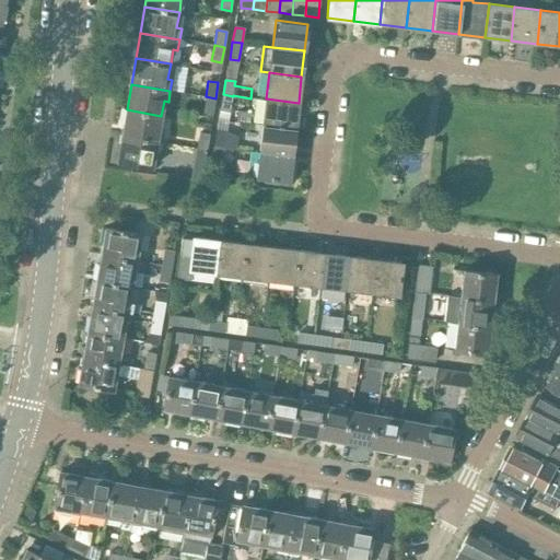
[(233,96),(223,94),(220,111),(230,113),(233,96)]
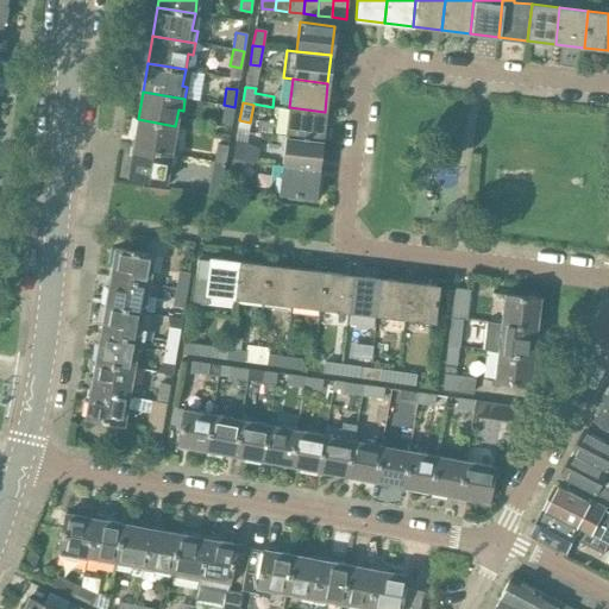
[(234,107),(224,105),(220,121),(231,124),(234,107)]
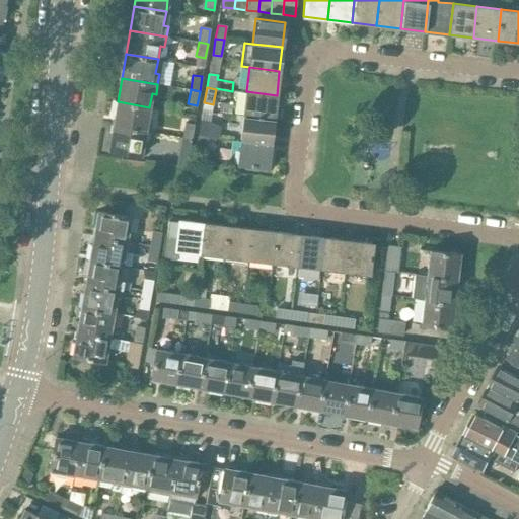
[(274,120),(277,95),(246,91),(243,116),(274,120)]
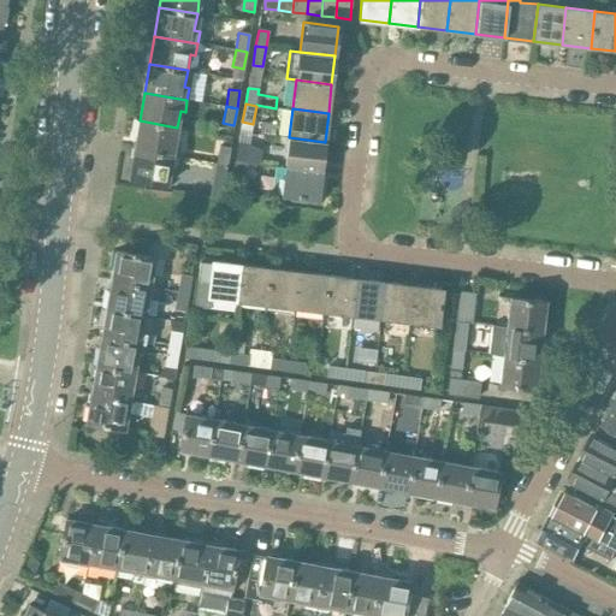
[(140,120),(134,149),(177,157),(179,144),(175,144),(177,128),(140,120)]
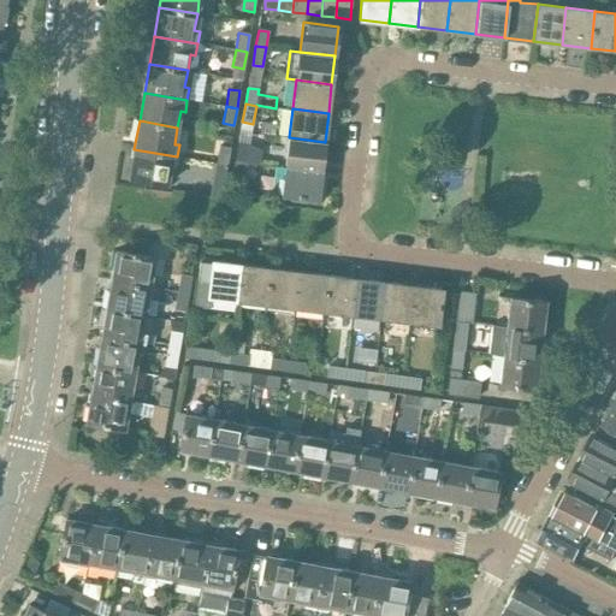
[(321,170),(325,142),(289,137),(285,166),(321,170)]
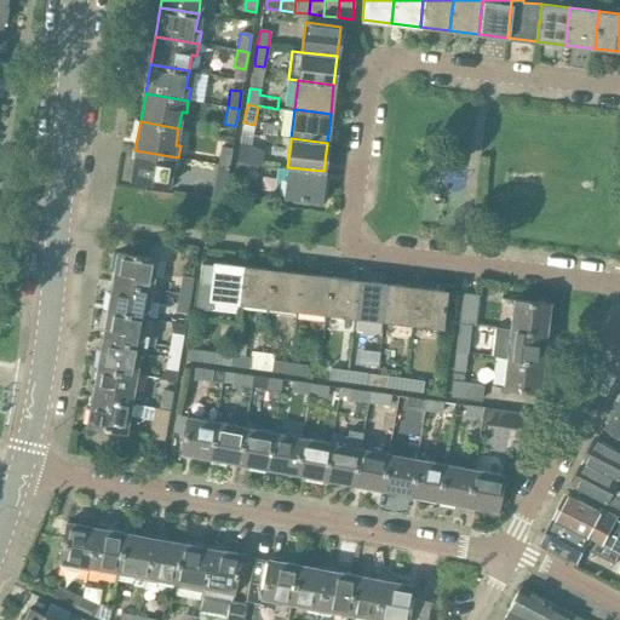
[(237,160),(248,162),(251,147),(240,145),(237,160)]
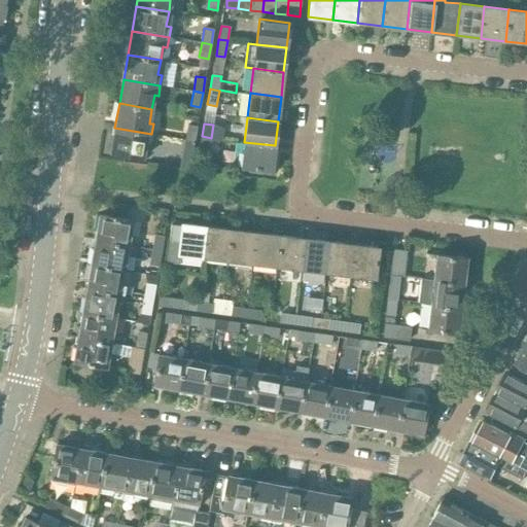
[(184,140),(194,141),(197,126),(187,125),(184,140)]
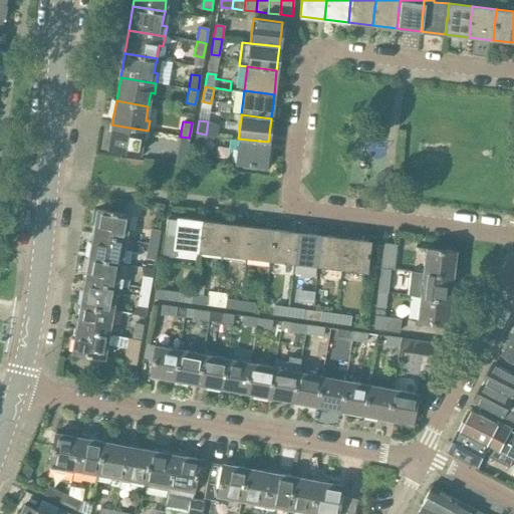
[(148,131),(111,124),(107,149),(140,155),(142,140),(146,141),(148,131)]
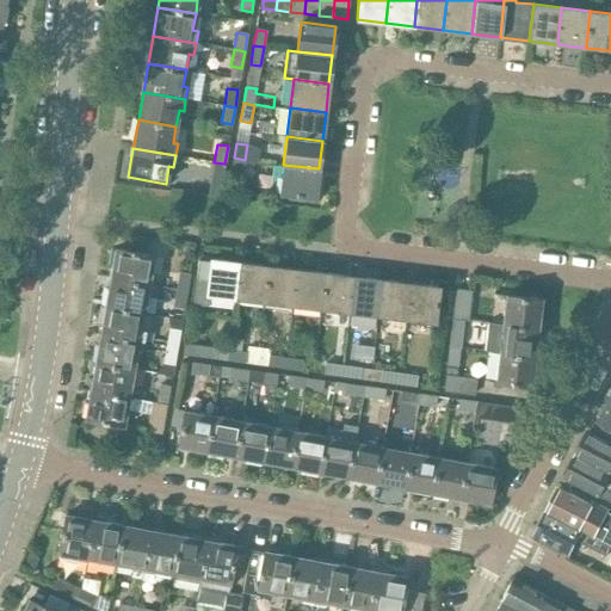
[(245,160),(234,158),(230,177),(241,179),(242,171),(244,171),(246,168),(253,168),(254,164),(245,162),(245,160)]
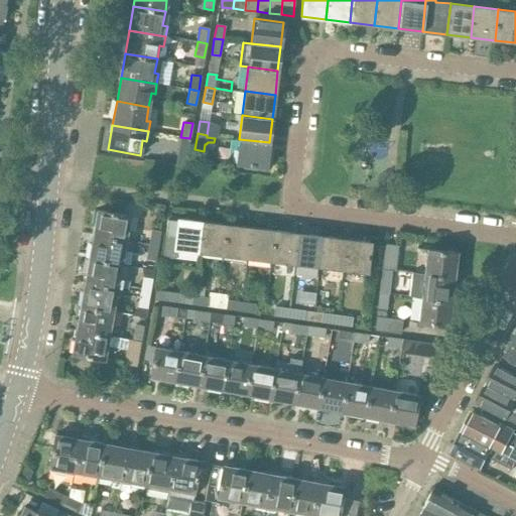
[(189,138),(180,137),(178,151),(187,152),(189,138)]
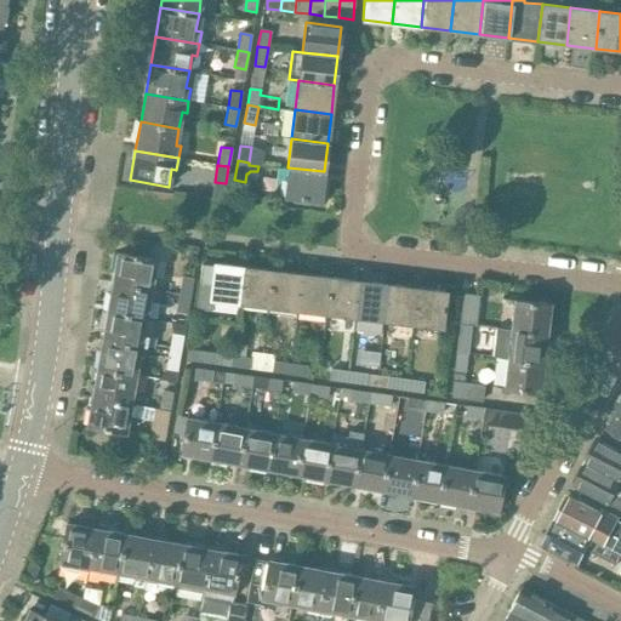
[(324,171),(288,167),(284,197),(320,201),(324,171)]
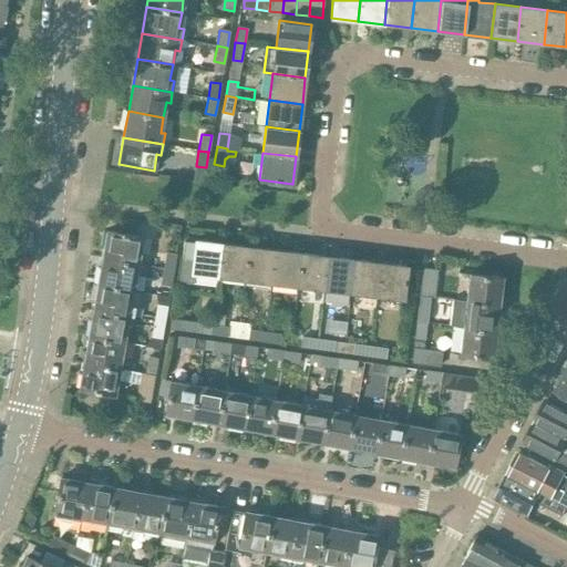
[(102,258),(142,265),(144,254),(140,253),(142,237),(107,232),(102,258)]
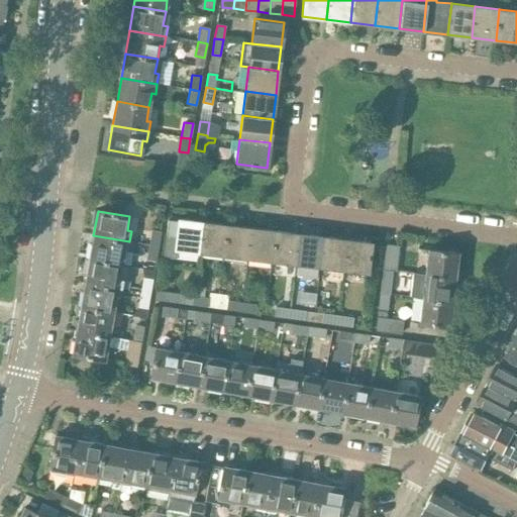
[(199,252),(202,222),(179,219),(177,235),(166,233),(163,257),(176,259),(177,249),(199,252)]
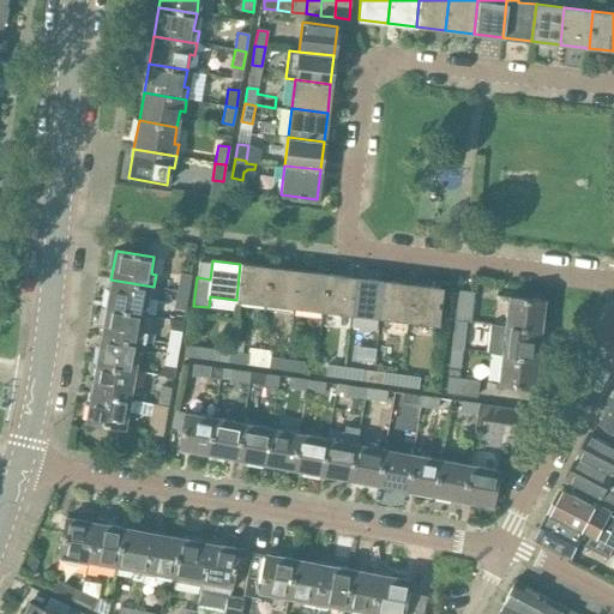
[(236,300),(264,304),(269,268),(240,264),(236,300)]
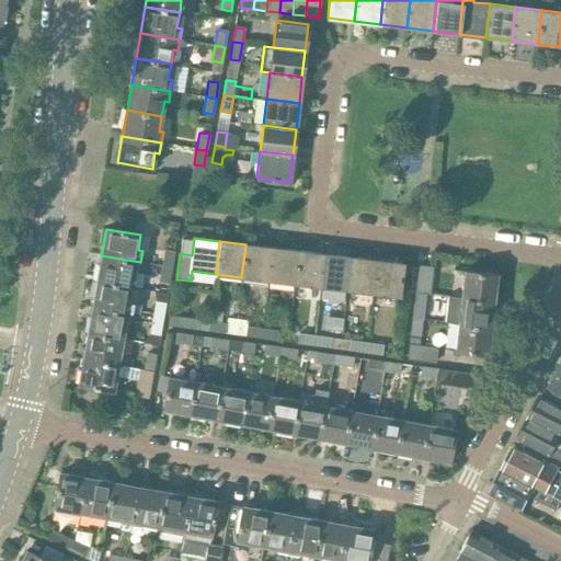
[(241,277),(267,281),(272,248),(245,244),(241,277)]
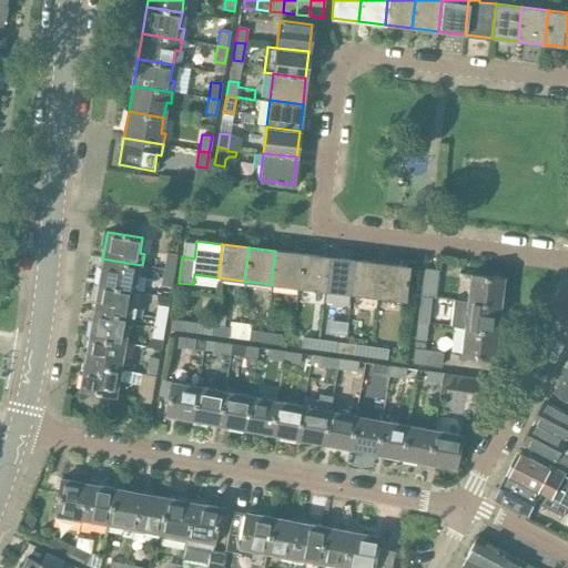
[(271,284),(297,287),(302,254),(275,251),(271,284)]
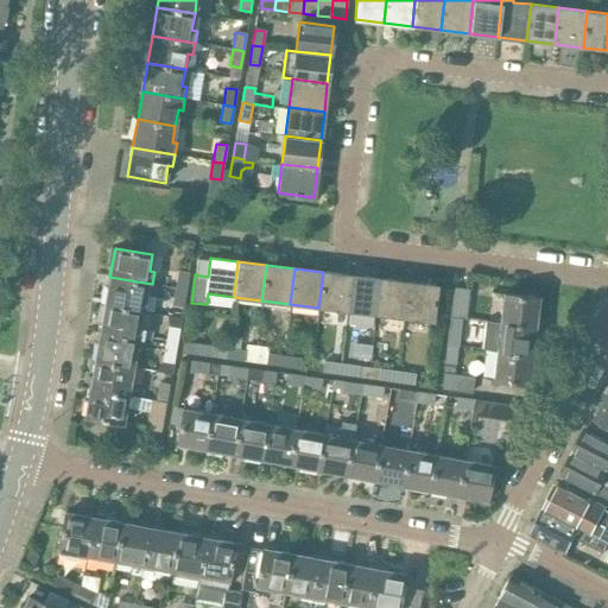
[(175,287),(185,290),(188,272),(177,270),(175,287)]
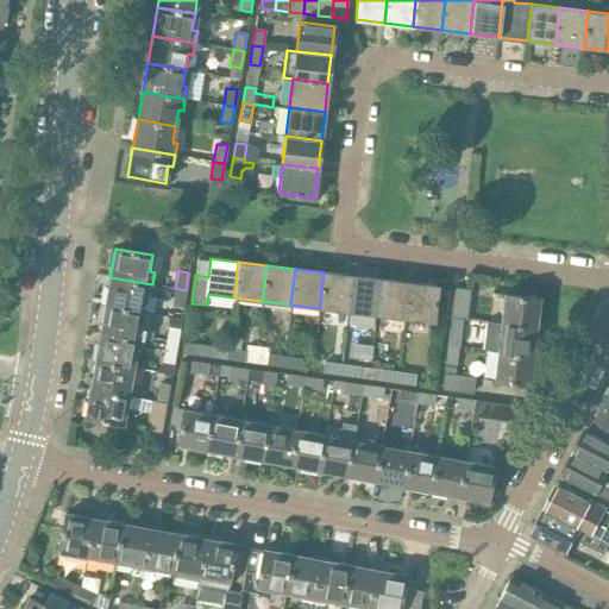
[(352,276),(324,272),(319,308),(347,312),(352,276)]
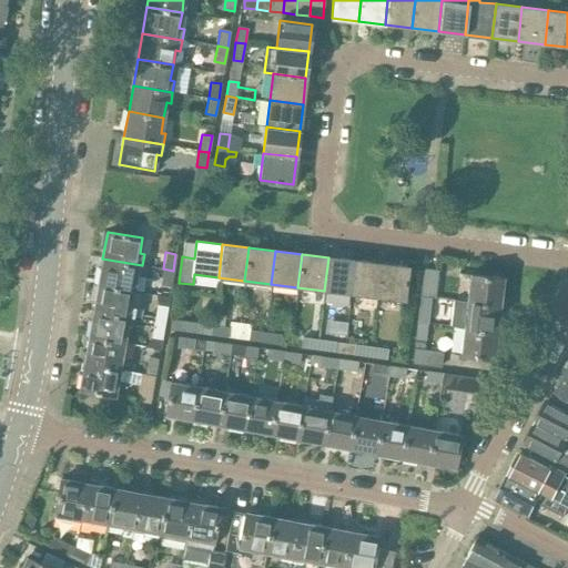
[(324,291),(351,294),(354,261),(328,257),(324,291)]
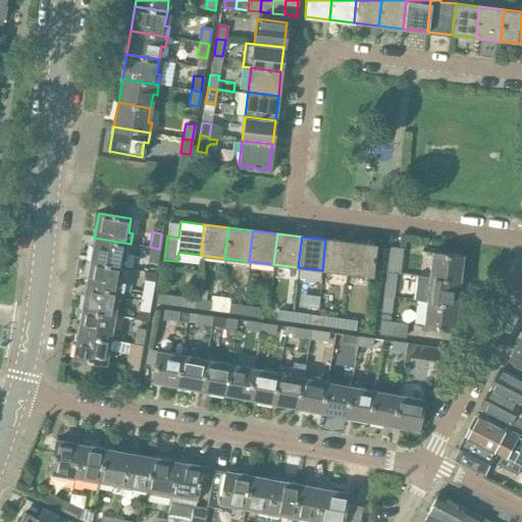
[(94,238),(90,261),(122,267),(124,252),(128,253),(131,244),(94,238)]
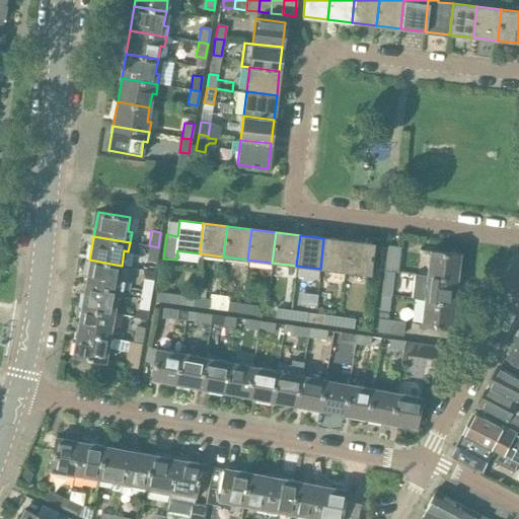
[(320,269),(345,272),(348,241),(323,238),(320,269)]
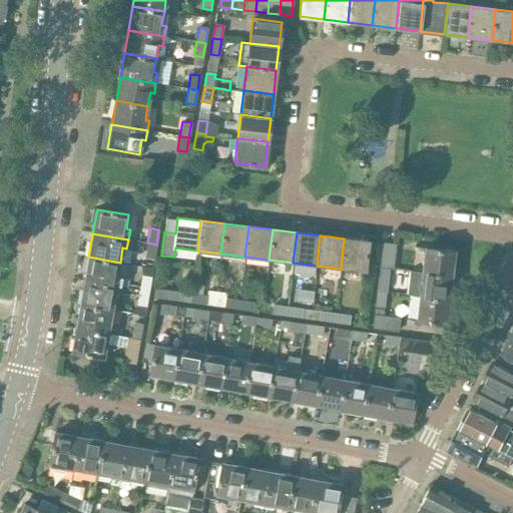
[(344,238),(341,269),(365,272),(368,241),(344,238)]
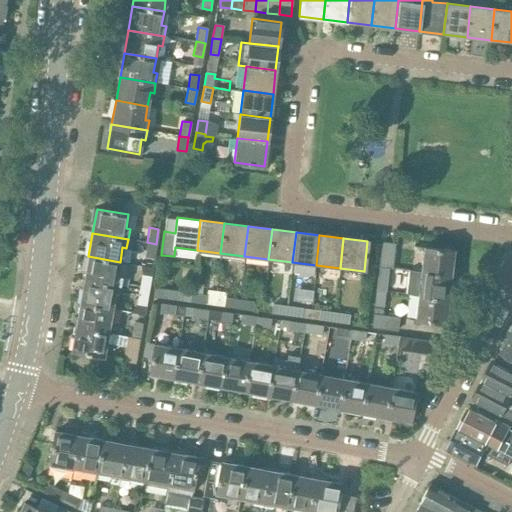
[(156,244),(147,242),(144,257),(154,258),(156,244)]
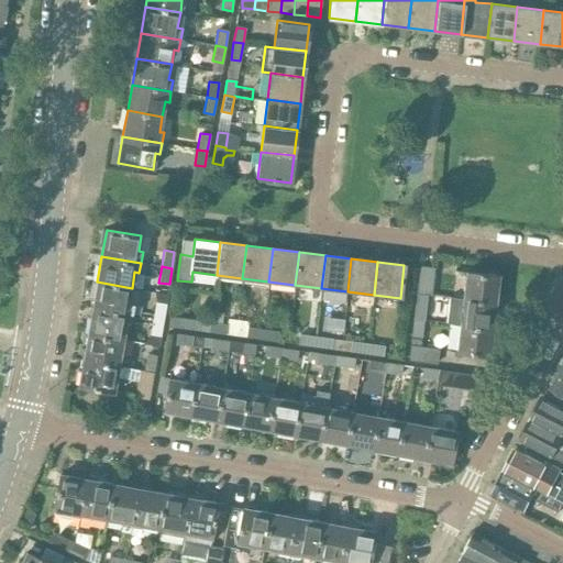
[(416,294),(426,295),(430,295),(433,268),(419,267),(416,294)]
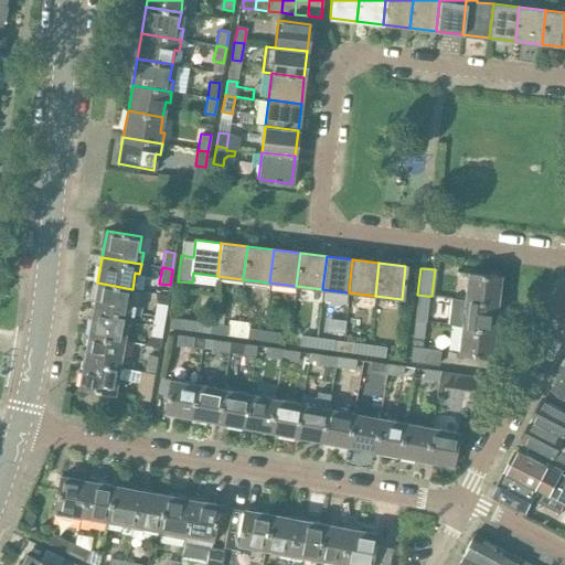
[(464,300),(497,304),(500,276),(467,273),(464,300)]
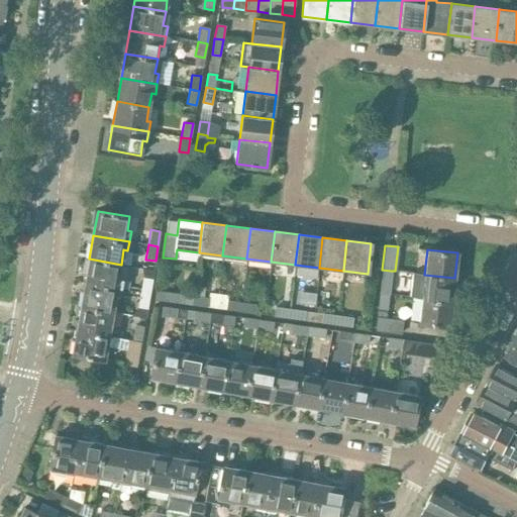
[(89,259),(85,283),(120,289),(122,279),(118,279),(121,265),(89,259)]
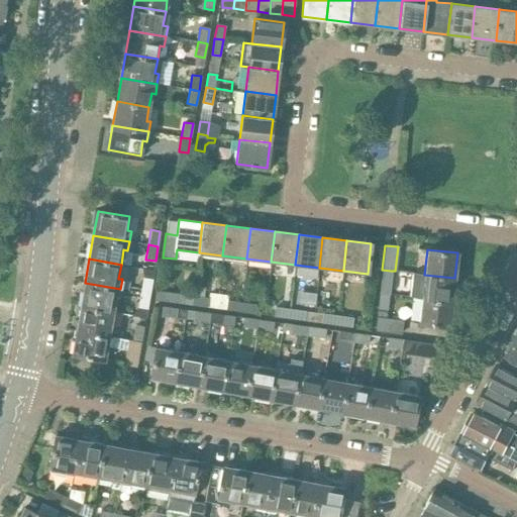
[(391,271),(382,270),(380,294),(389,295),(391,271)]
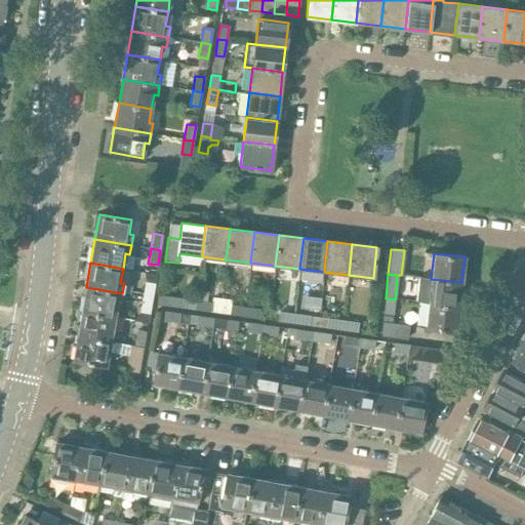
[(418,278),(416,301),(428,303),(458,306),(461,282),(431,279),(418,278)]
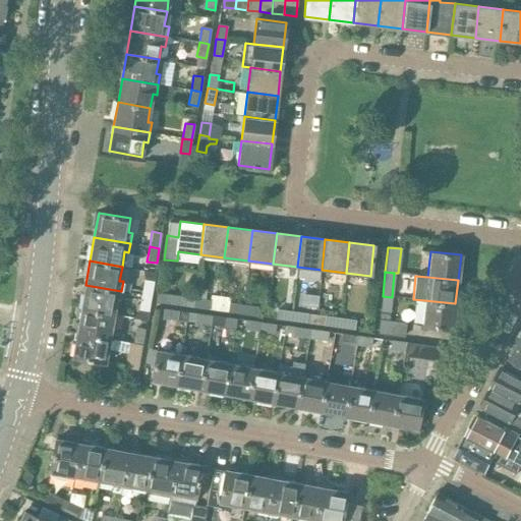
[(141,295),(151,296),(153,281),(143,280),(141,295)]
